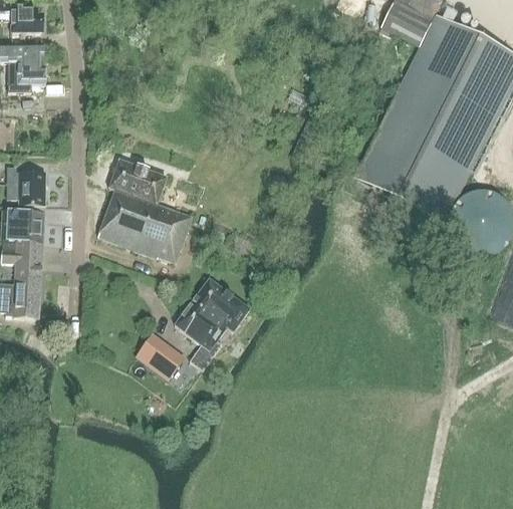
[(394,0),(380,25),(423,48),(356,180),(439,222),(512,75),(512,51),(440,15),(439,16),(434,13),(441,0),(394,0)]
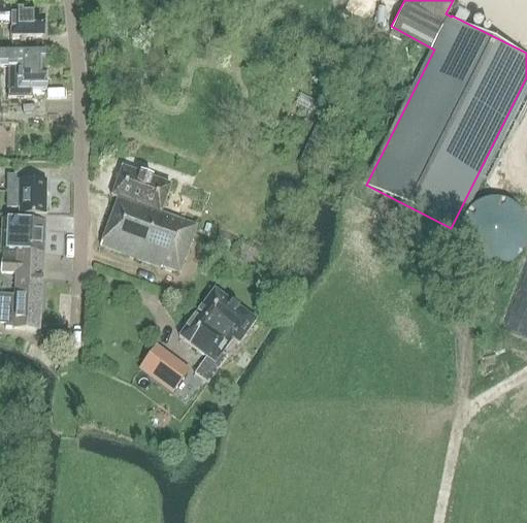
[(43,33),(43,13),(38,13),(38,4),(28,4),(28,1),(11,1),(11,2),(0,1),(0,21),(9,22),(9,32),(11,32),(43,33)]
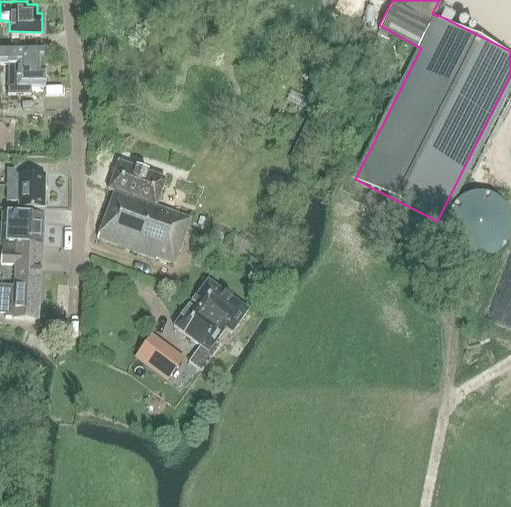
[(42,66),(42,44),(0,43),(0,60),(8,60),(8,91),(31,91),(31,83),(45,83),(45,66),(42,66)]
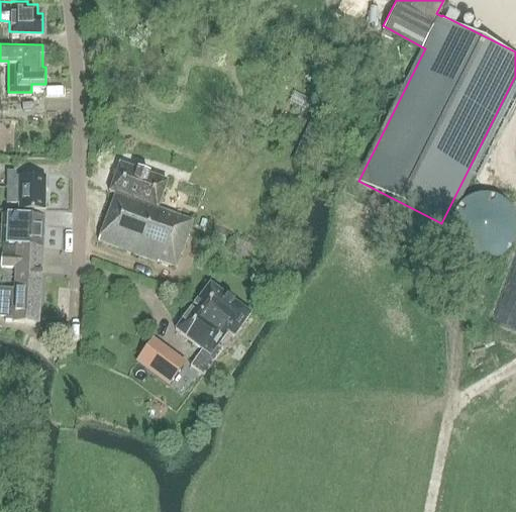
[(177,266),(194,219),(157,205),(167,178),(119,161),(109,189),(115,191),(98,237),(177,266)]
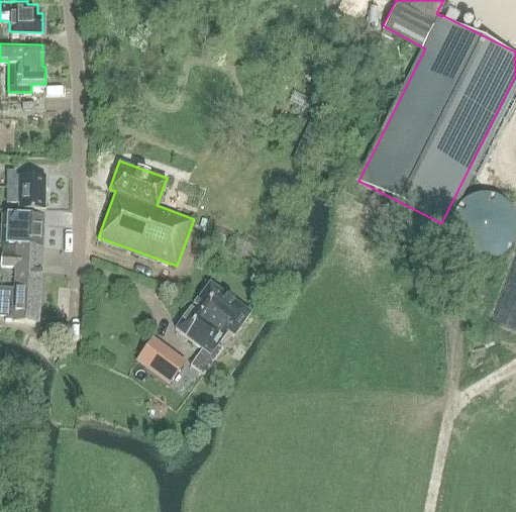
[(44,207),(45,173),(15,173),(15,168),(7,168),(7,199),(19,199),(19,206),(44,207)]
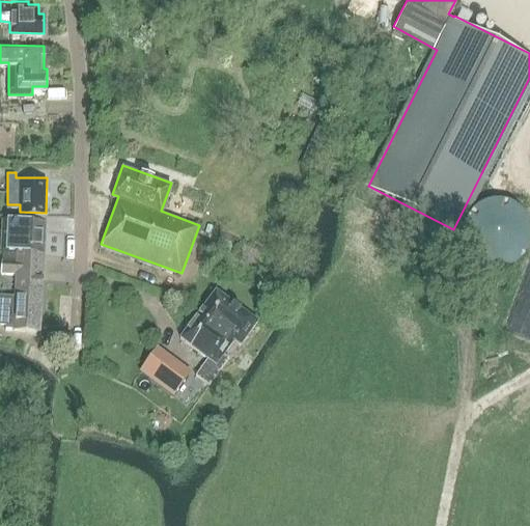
[(501,196),(498,196),(493,196),(491,196),(489,197),(483,198),(479,201),(477,202),(476,203),(472,208),(470,210),(469,212),(468,214),(467,216),(466,218),(465,221),(464,223),(464,225),(464,227),(464,230),(464,232),(464,234),(465,238),(465,240),(466,242),(467,244),(468,246),(469,249),(471,251),(472,253),(474,255),(476,256),(478,258),(480,260),(482,261),(485,263),(487,263),(491,264),(493,265),(496,265),(500,265),(504,265),(508,263),(513,261),(517,259),(518,258),(520,256),(523,254),(524,252),(526,250),(527,249),(528,246),(529,244),(529,215),(528,213),(525,209),(523,206),(519,203),(518,201),(515,200),(513,199),(509,198),(506,197),(501,196)]
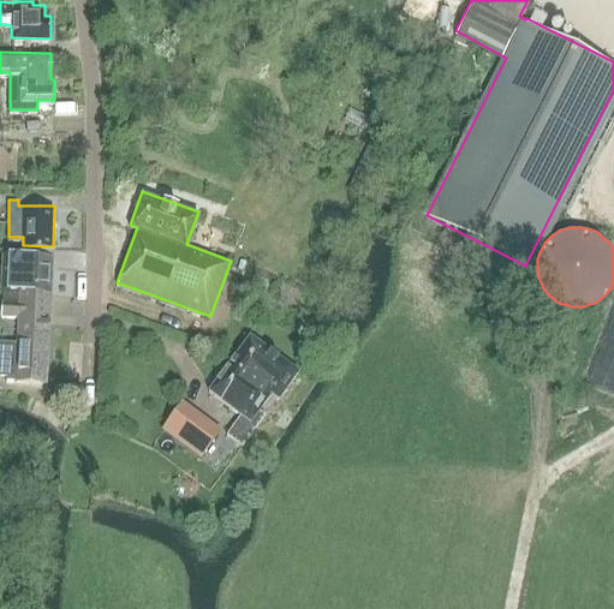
[(51,290),(53,254),(3,250),(3,264),(0,288),(19,290),(19,292),(35,293),(35,288),(51,290)]
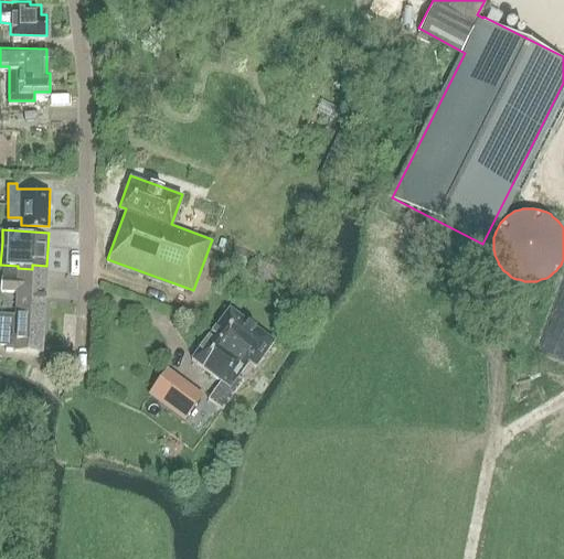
[(42,348),(46,266),(32,265),(32,269),(18,268),(18,275),(1,273),(1,287),(17,288),(16,311),(0,310),(0,342),(4,343),(4,346),(13,346),(13,347),(42,348)]
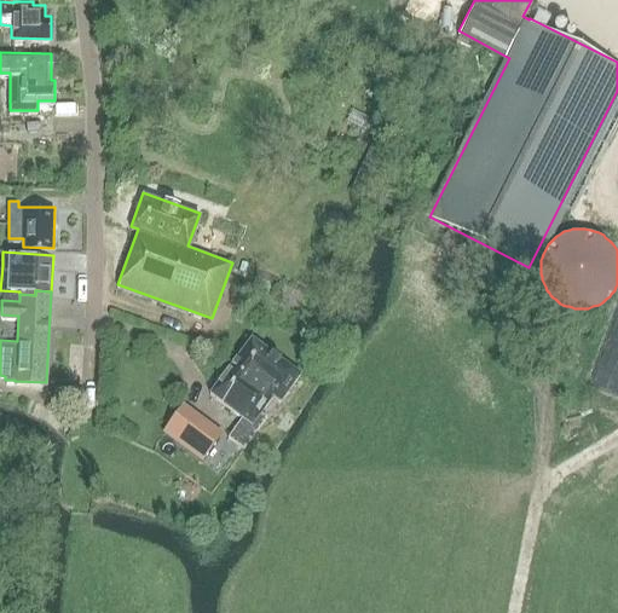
[(617,337),(608,334),(593,377),(617,386),(617,337)]
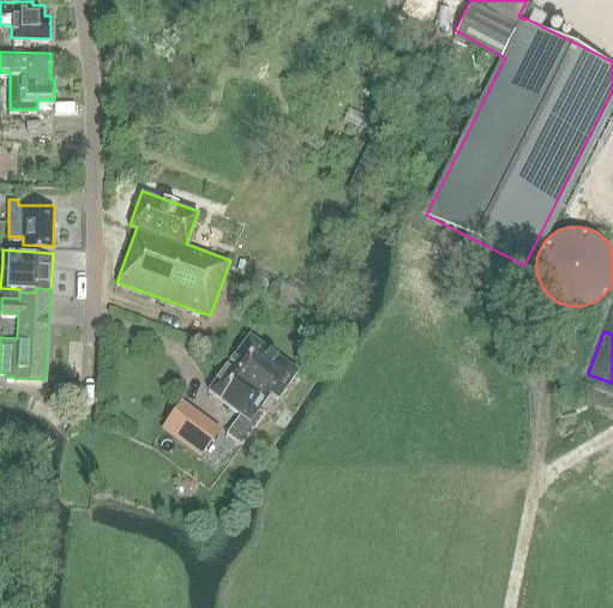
[(277,396),(298,368),(250,332),(209,387),(240,411),(226,429),(241,441),(264,410),(259,405),(270,391),(277,396)]
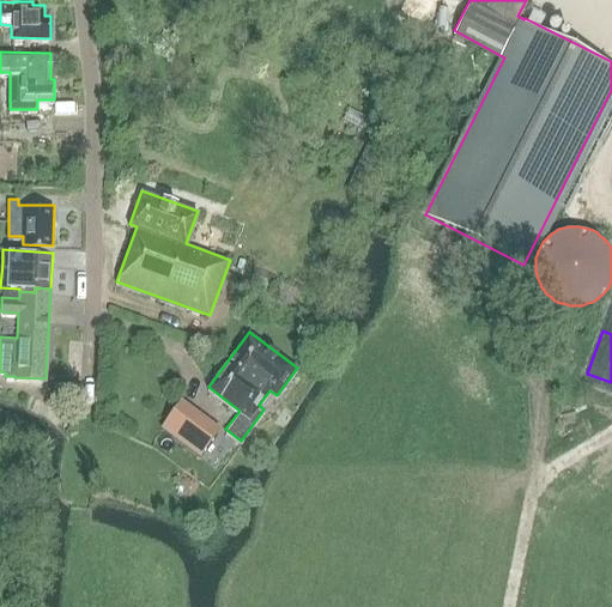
[(177,405),(162,424),(200,453),(216,432),(177,405)]
